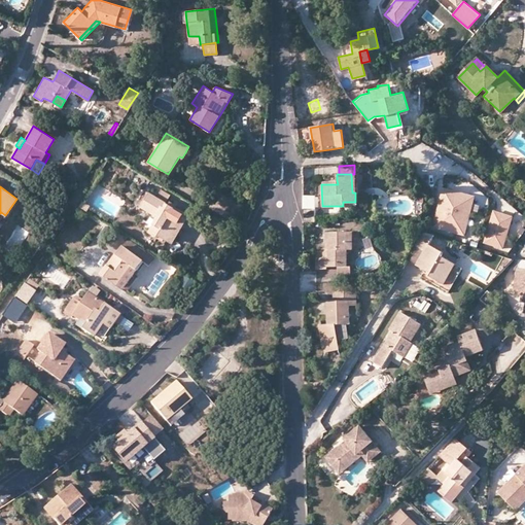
[(446,195),(447,189),(443,187),(439,198),(444,200),(446,195)]
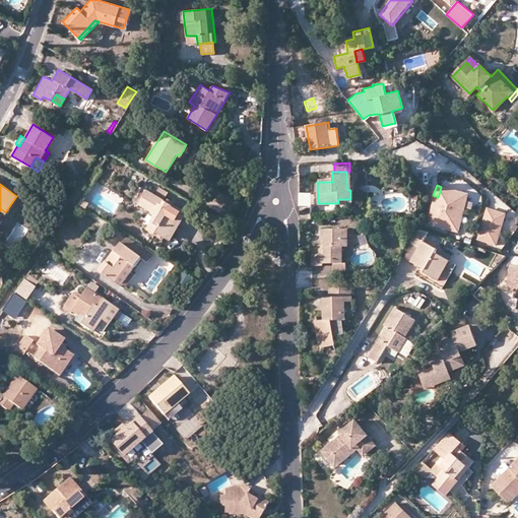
[(158,186),(153,194),(163,199),(167,192),(158,186)]
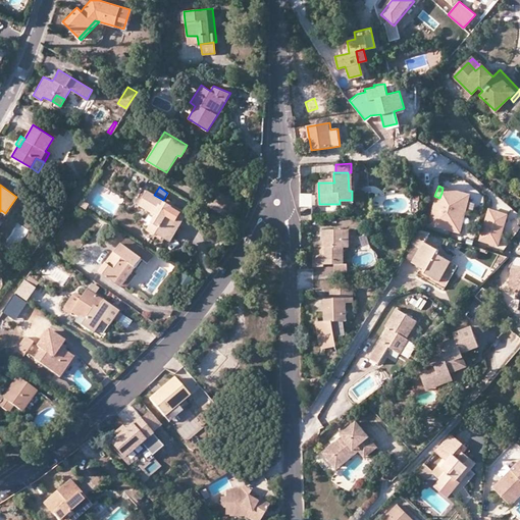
[(434,196),(432,205),(463,214),(468,195),(443,188),(442,193),(439,198),(434,196)]
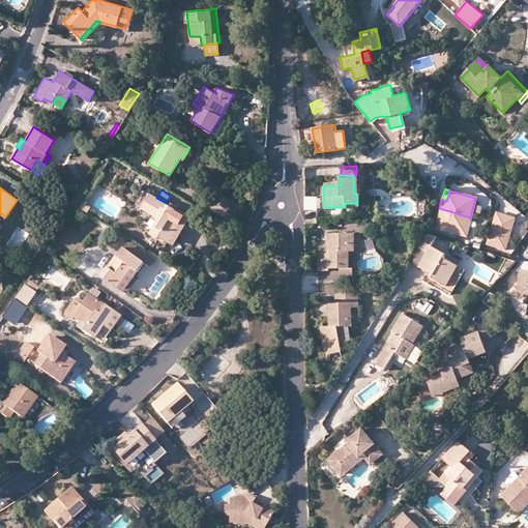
[(166,203),(156,198),(149,194),(141,207),(157,217),(148,233),(157,238),(158,236),(168,241),(175,229),(182,216),(174,211),(175,209),(166,203)]
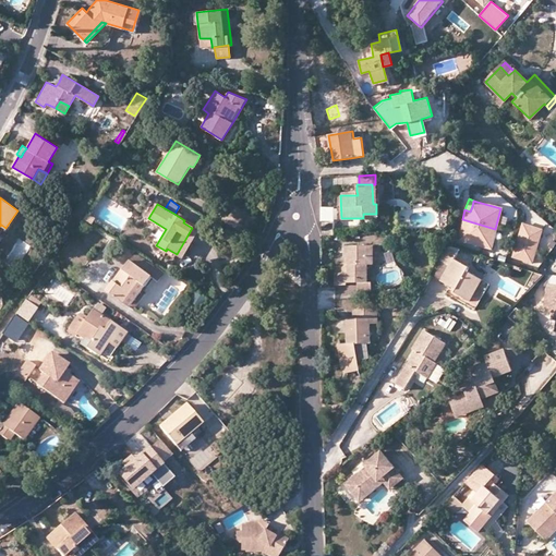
[(333,206),(321,206),(321,219),(333,219),(333,206)]
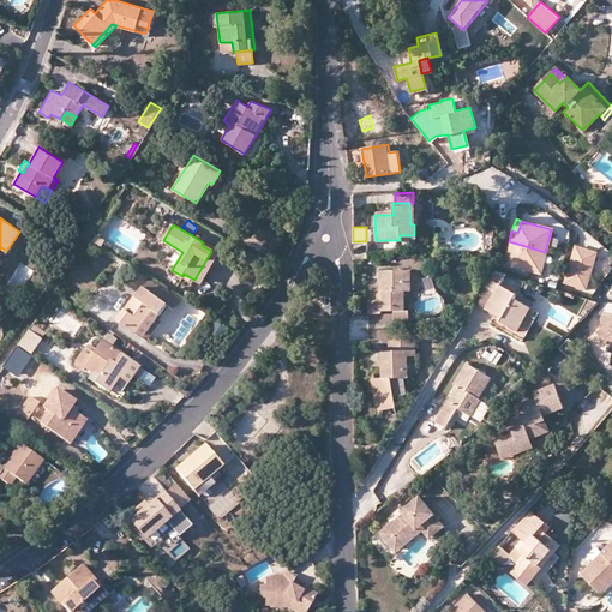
[(502,262),(538,273),(545,252),(509,241),(502,262)]
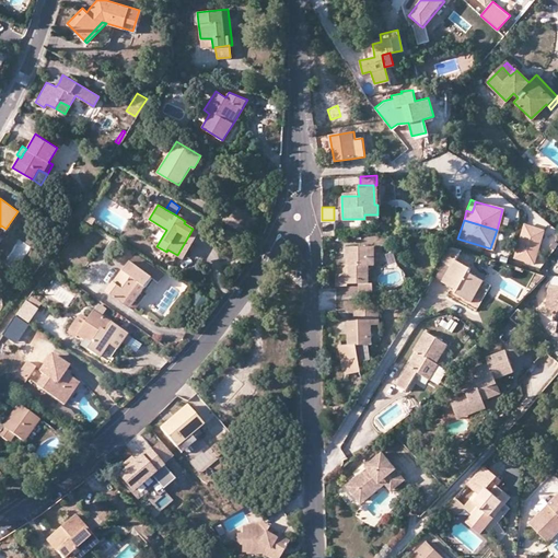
[(533,263),(543,230),(524,224),(514,257),(533,263)]
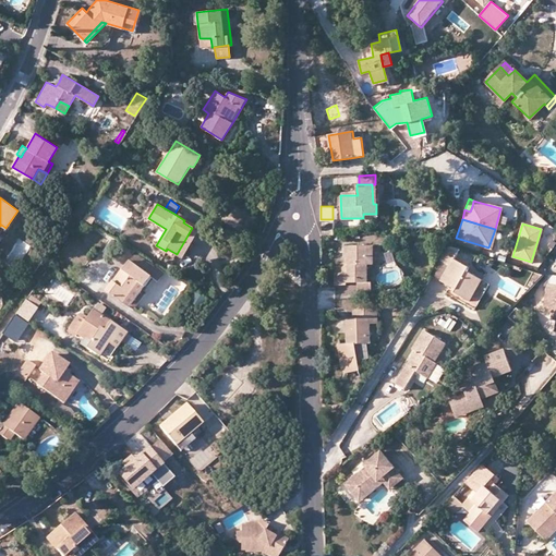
[(184,241),(177,254),(181,257),(197,231),(192,228),(184,241)]
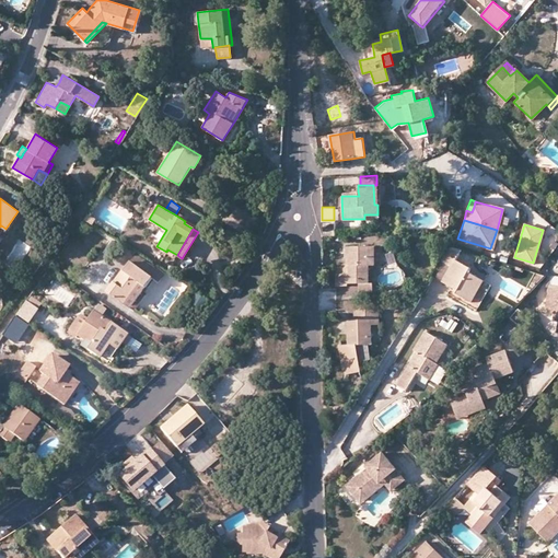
[(358,283),(368,282),(368,265),(373,265),(373,246),(345,246),(345,255),(345,266),(336,266),(335,283),(358,283)]
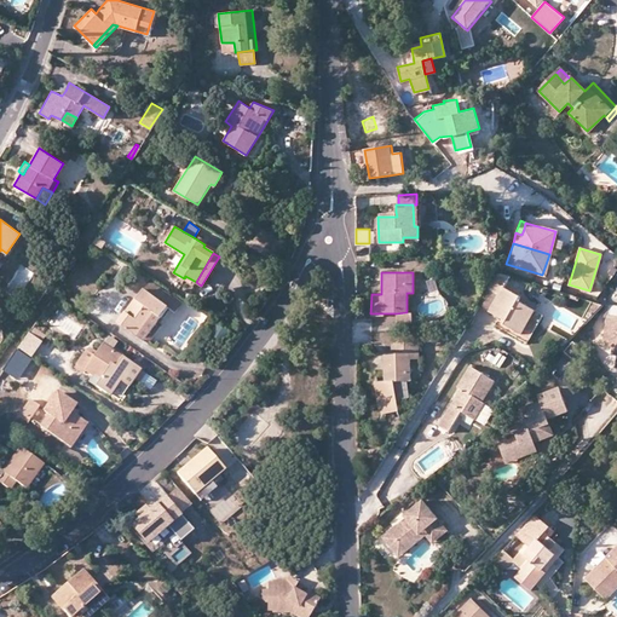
[(509,276),(497,272),(488,288),(497,294),(489,311),(496,316),(505,321),(503,324),(519,334),(534,311),(517,300),(519,297),(503,287),(509,276)]
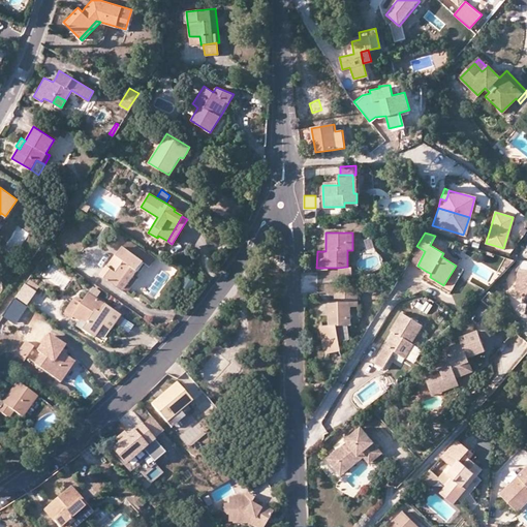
[(140,258),(145,251),(128,239),(123,246),(140,258)]
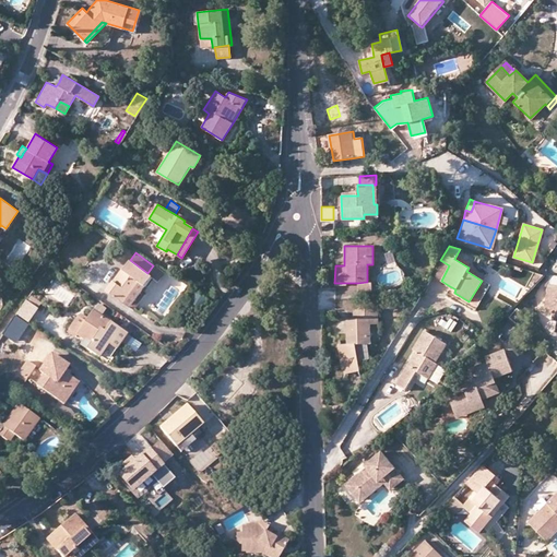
[(140,283),(144,285),(152,275),(147,273),(130,260),(118,275),(107,291),(126,304),(140,283)]
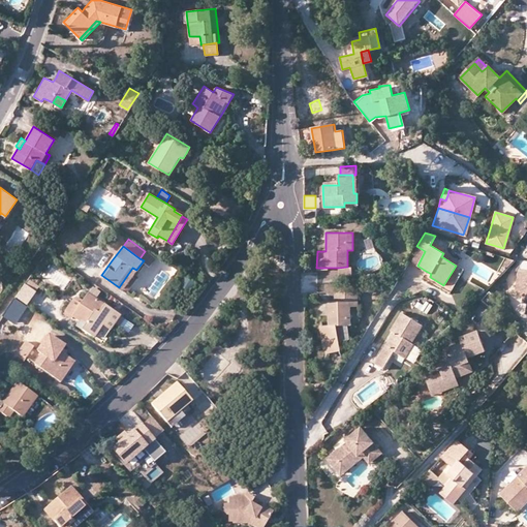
[(417,266),(425,251),(416,246),(407,259),(417,266)]
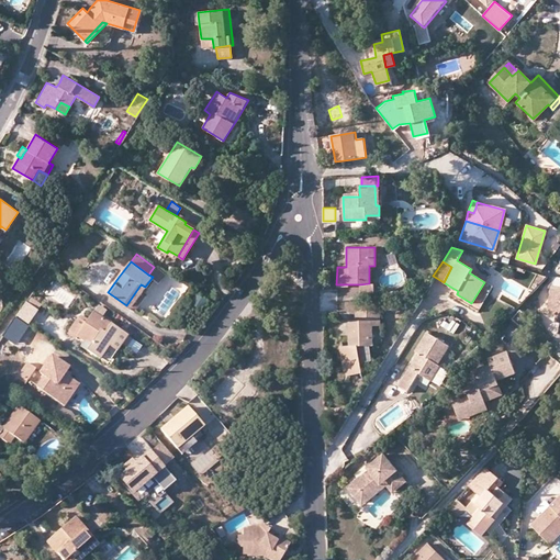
[(166,273),(155,265),(154,267),(148,275),(153,277),(159,282),(166,273)]
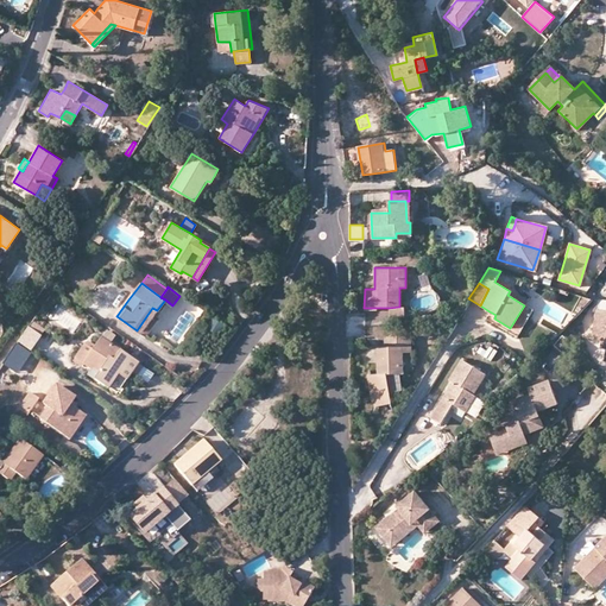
[(140,333),(157,310),(152,308),(137,330),(140,333)]
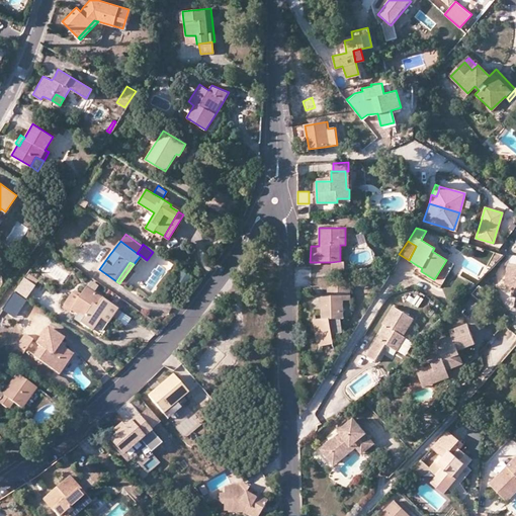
[(515,265),(513,264),(506,263),(503,282),(510,283),(509,287),(512,287),(514,288),(514,292),(515,291),(515,293),(515,295),(514,306),(515,306),(515,265)]
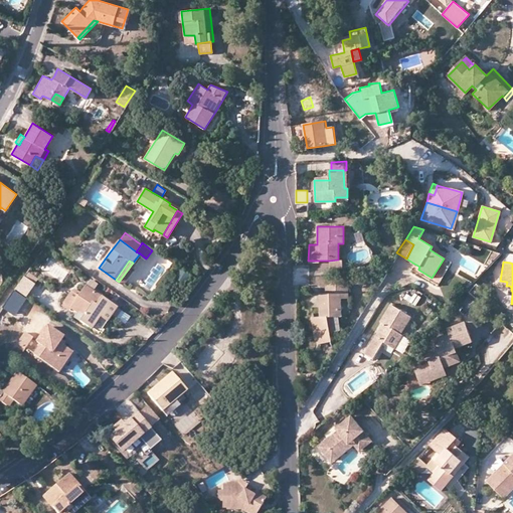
[(35,284),(23,276),(14,289),(26,297),(35,284)]
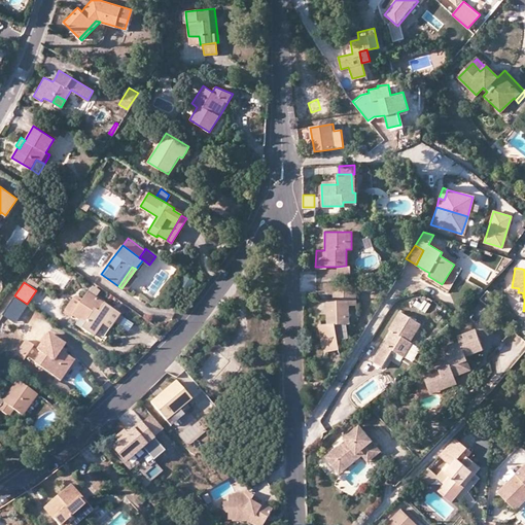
[(348,295),(355,295),(355,288),(338,288),(338,296),(333,296),(329,296),(325,298),(326,321),(348,320),(348,303),(348,295)]
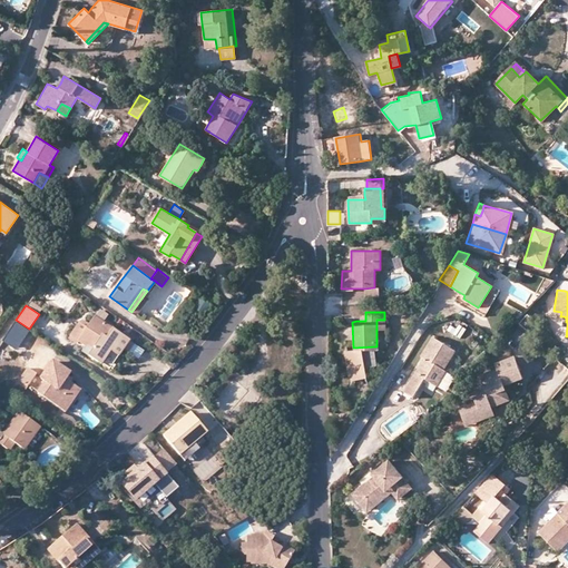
[(534,334),(540,324),(525,313),(518,324),(534,334)]
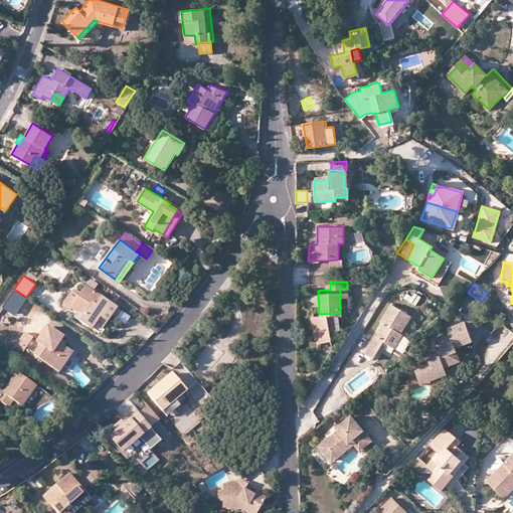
[(96,314),(100,317),(101,318),(112,303),(86,285),(77,295),(71,291),(62,303),(69,308),(71,305),(78,310),(83,314),(81,316),(78,321),(87,326),(96,314)]
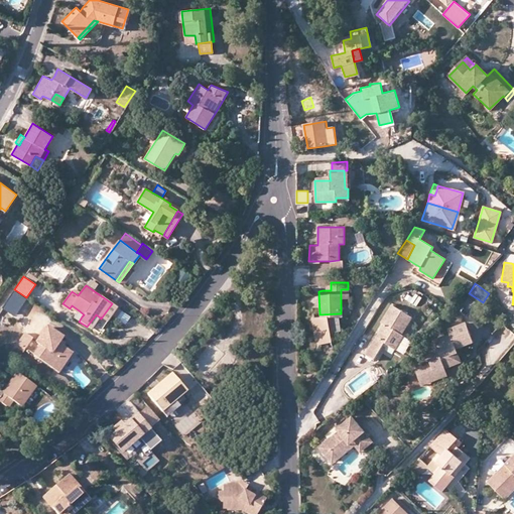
[(416,305),(420,298),(408,290),(403,298),(416,305)]
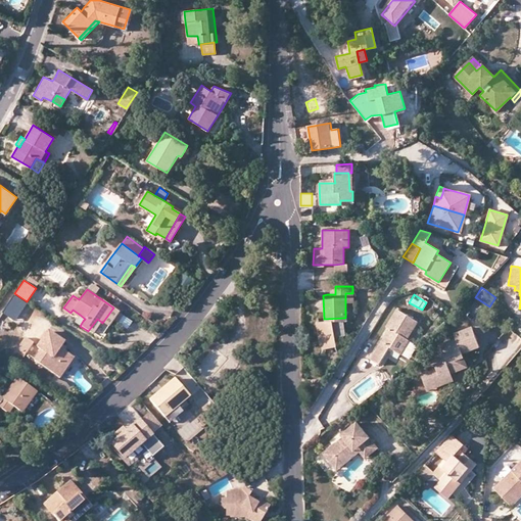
[(119,312),(113,308),(102,323),(107,327),(119,312)]
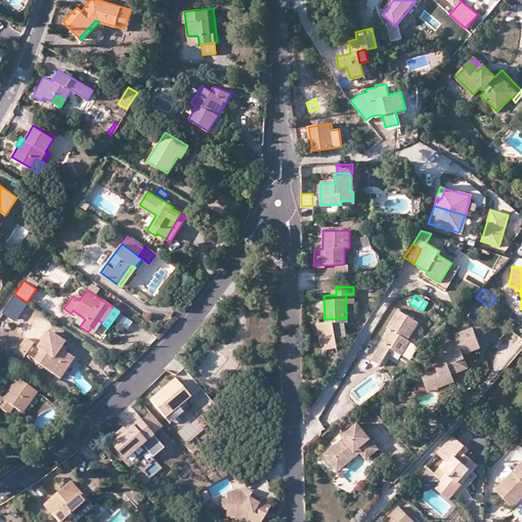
[(404,338),(407,340),(418,322),(395,309),(385,327),(388,329),(370,358),(374,361),(378,364),(388,349),(395,352),(404,338)]
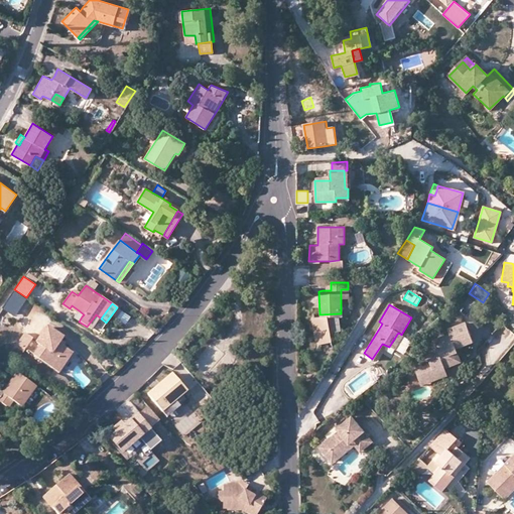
[(72,305),(70,308),(82,316),(84,314),(79,310),(72,305)]
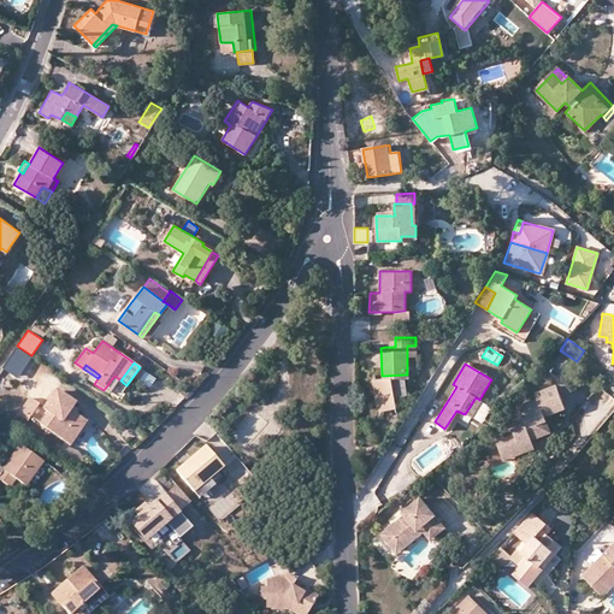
[(108,394),(119,379),(114,376),(104,390),(108,394)]
